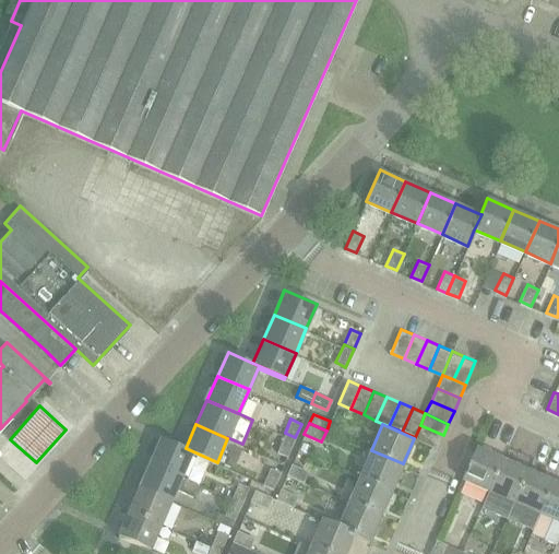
[(438,447),(443,435),(420,425),(415,437),(438,447)]
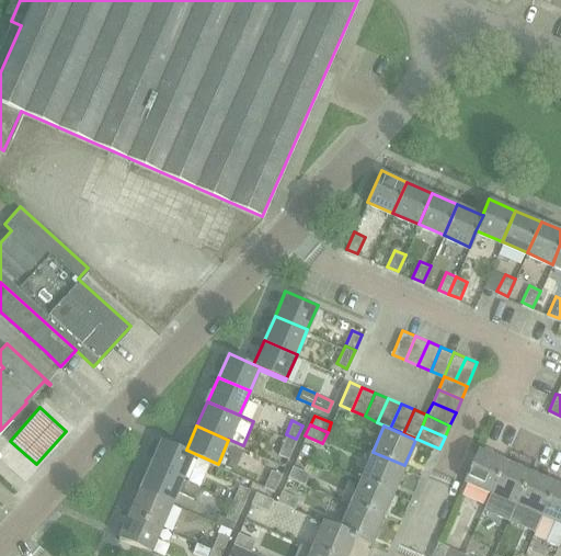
[(296,439),(286,434),(277,453),(288,457),(296,439)]
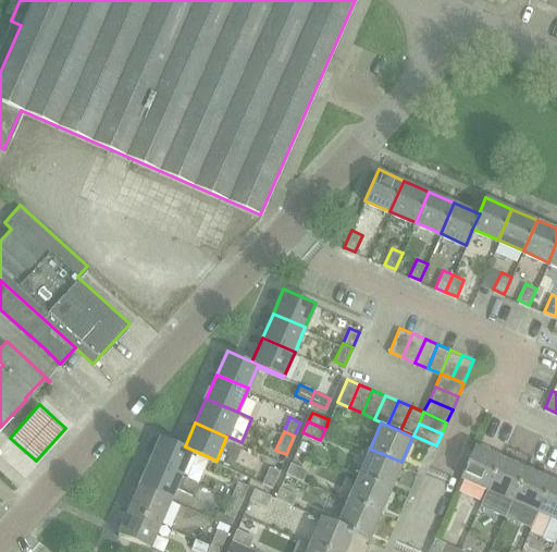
[(160,436),(149,460),(182,474),(190,452),(214,463),(217,461),(185,446),(160,436)]
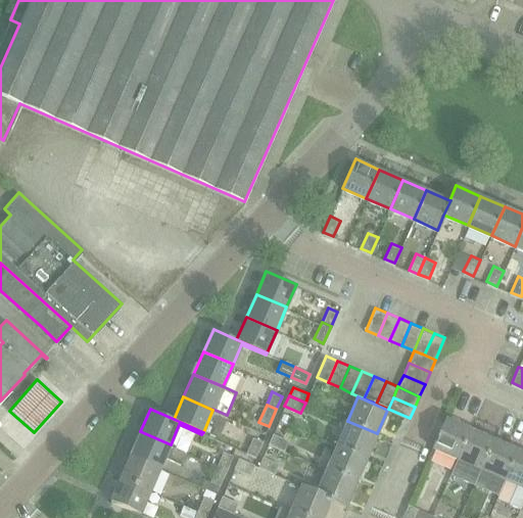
[(284,412),(281,419),(288,422),(291,415),(284,412)]
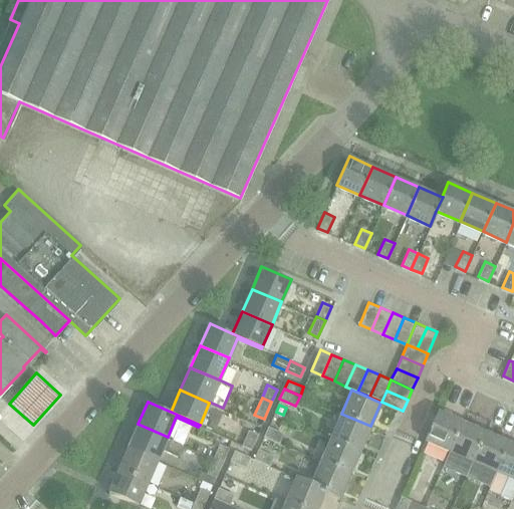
[(426,439),(450,450),(462,421),(438,411),(426,439)]
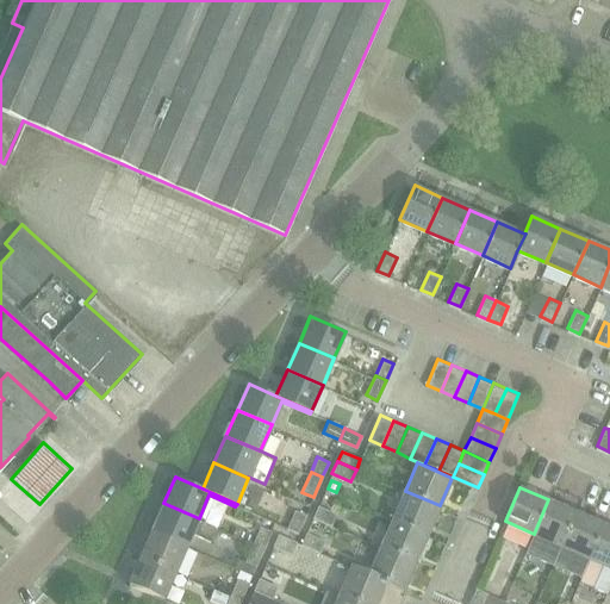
[(427,533),(440,505),(405,491),(392,518),(427,533)]
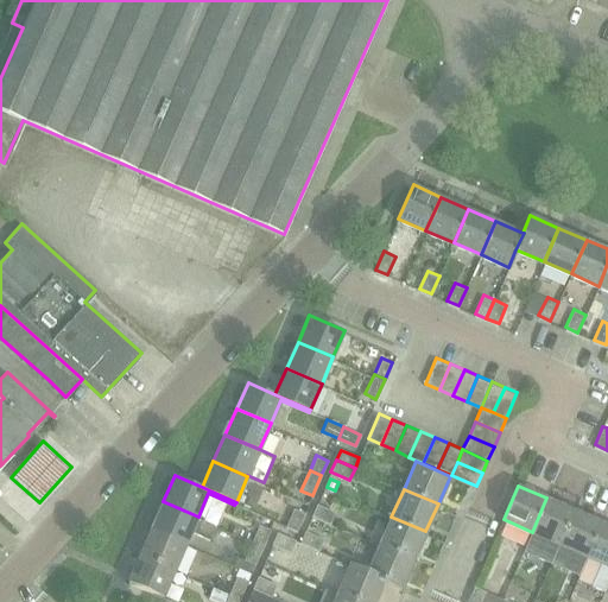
[(532,532),(559,544),(574,509),(546,498),(532,532)]
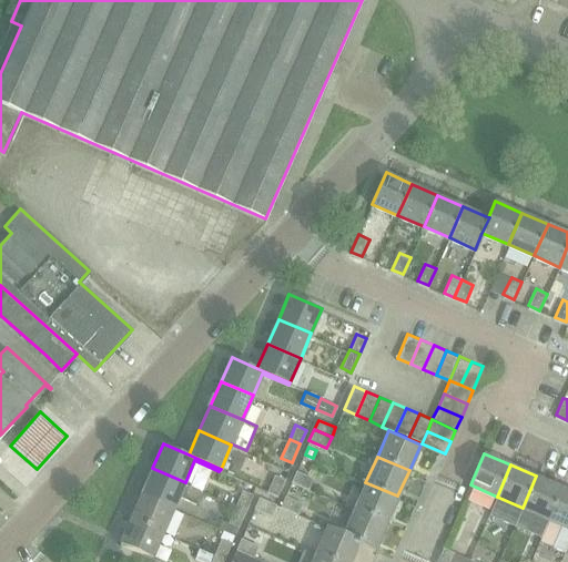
[(174,507),(180,494),(196,501),(202,489),(185,482),(152,468),(142,492),(174,507)]
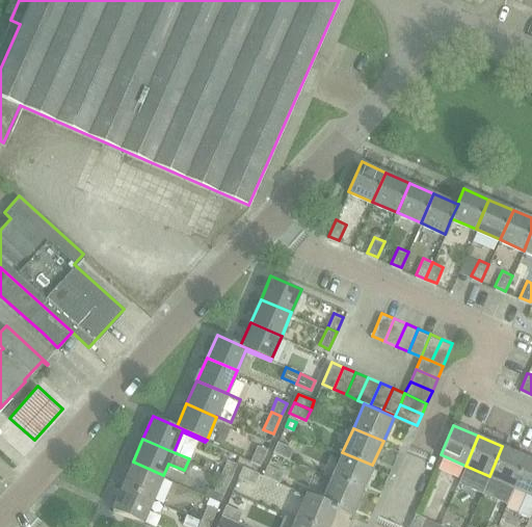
[(277,441),(272,451),(289,457),(293,448),(277,441)]
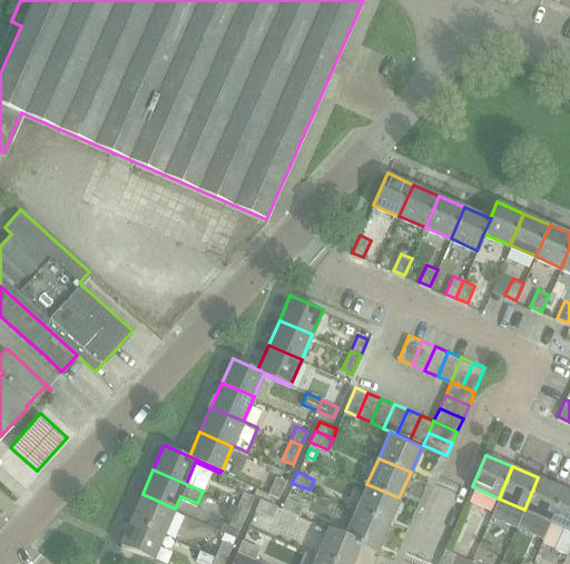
[(278,495),(285,480),(275,475),(268,491),(278,495)]
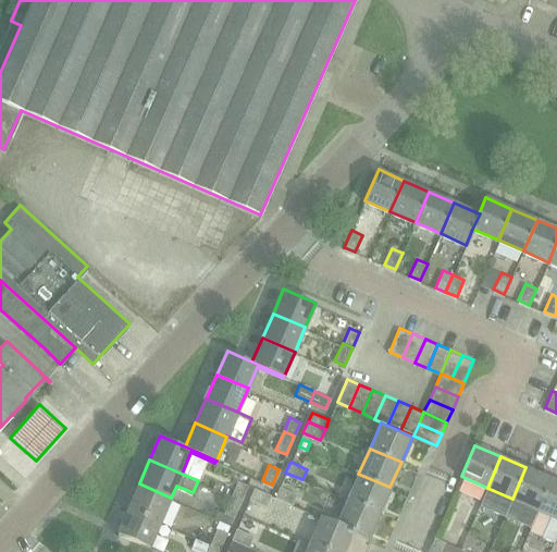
[(512,499),(537,510),(551,478),(525,467),(512,499)]
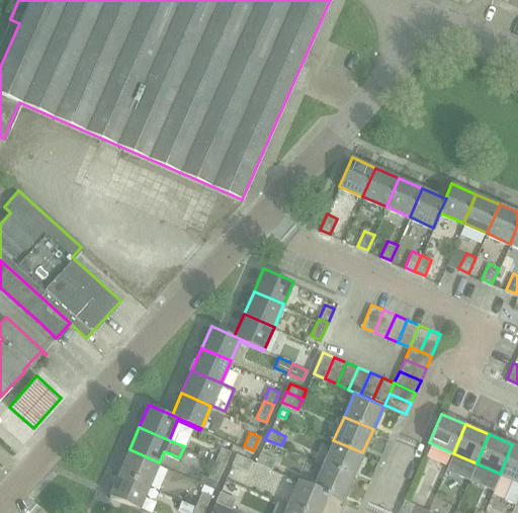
[(352,476),(362,452),(333,440),(323,463),(352,476)]
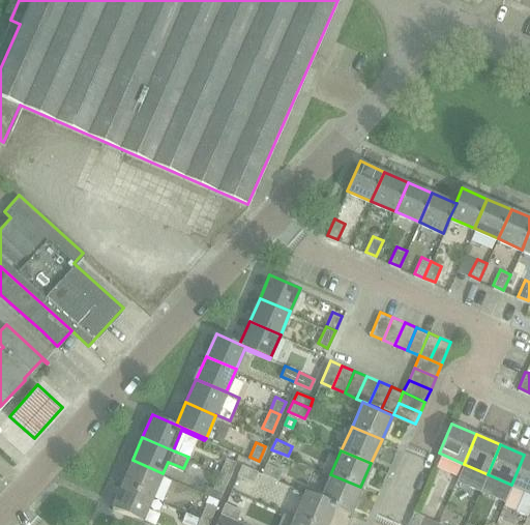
[(529,457),(524,455),(511,485),(523,490),(516,508),(527,514),(529,505),(529,457)]
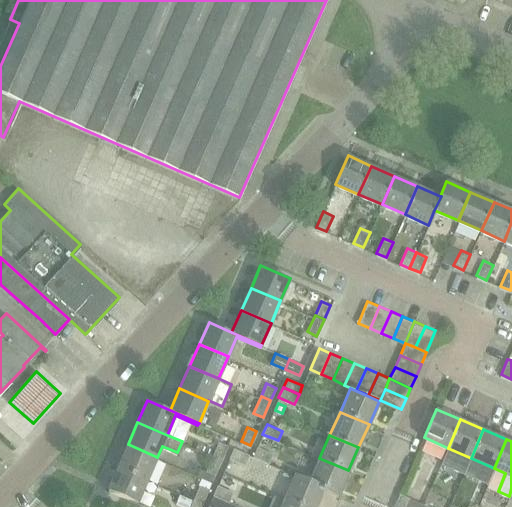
[(212,455),(221,459),(227,446),(218,442),(212,455)]
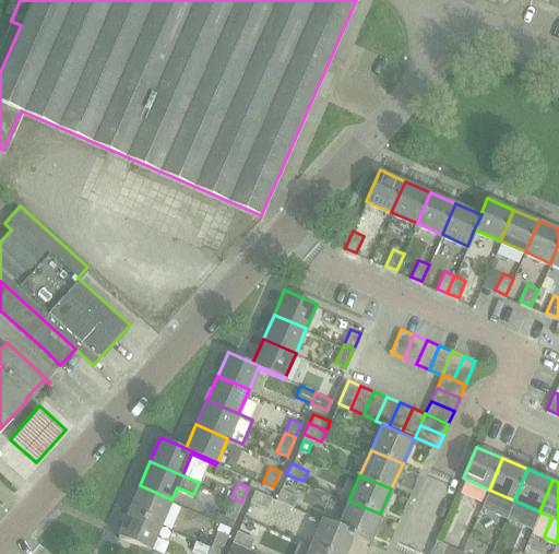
[(129,510),(161,523),(171,499),(140,485),(129,510)]
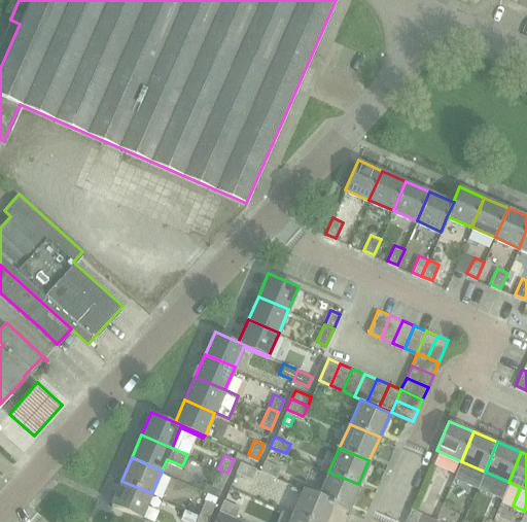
[(265,459),(259,470),(276,477),(280,466),(265,459)]
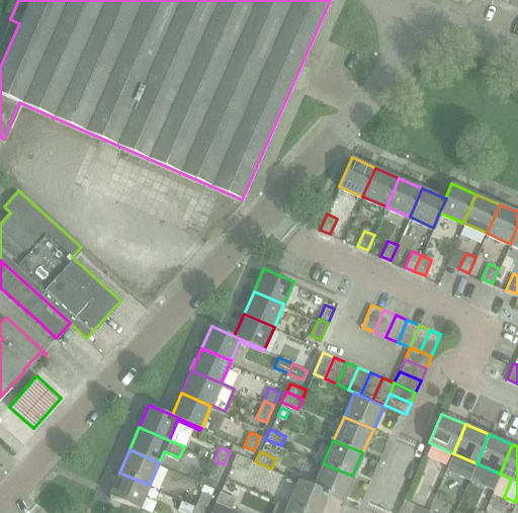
[(239,478),(243,468),(247,471),(251,460),(236,453),(231,463),(234,464),(230,474),(239,478)]
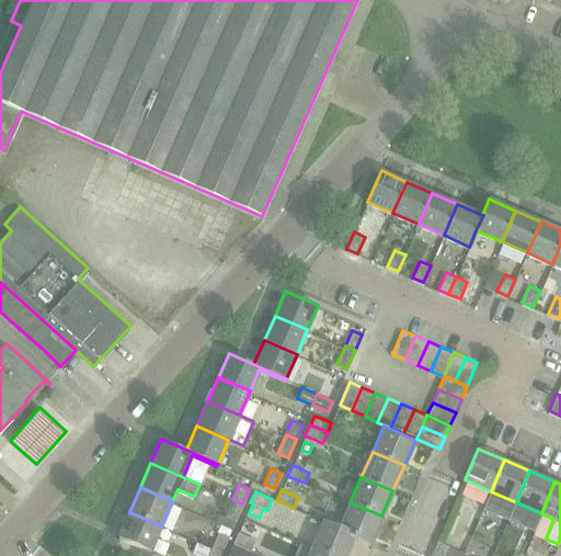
[(218,513),(215,520),(220,522),(220,523),(232,528),(242,503),(232,499),(225,517),(218,513)]
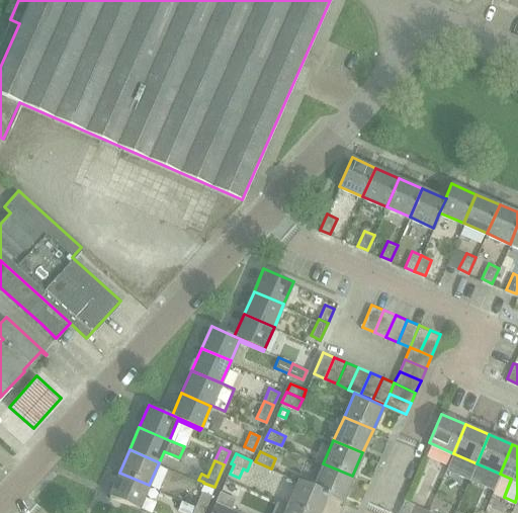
[(323,463),(313,487),(328,493),(327,494),(342,500),(352,476),(323,463)]
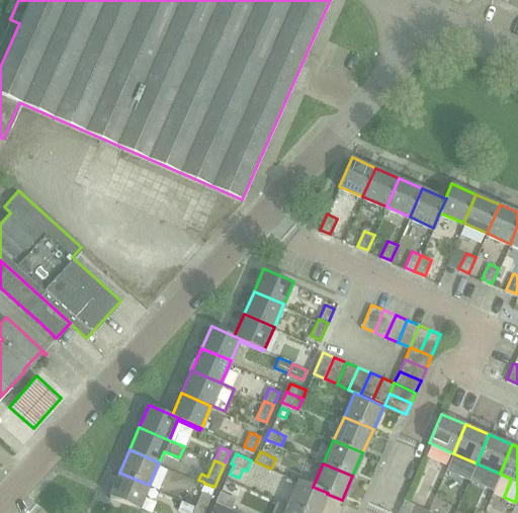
[(109,495),(140,508),(149,485),(119,473),(109,495)]
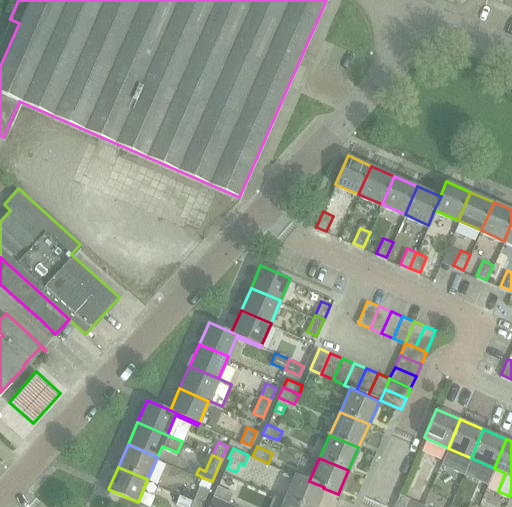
[(223,471),(217,485),(213,494),(229,500),(232,492),(231,491),(236,477),(223,471)]
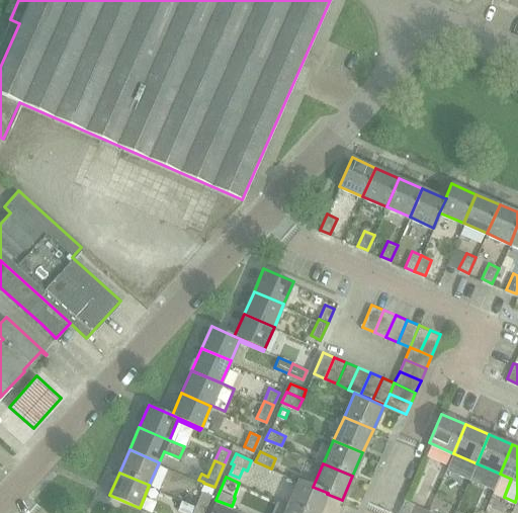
[(298,482),(288,504),(310,512),(318,512),(327,494),(328,493),(313,487),(313,488),(298,482)]
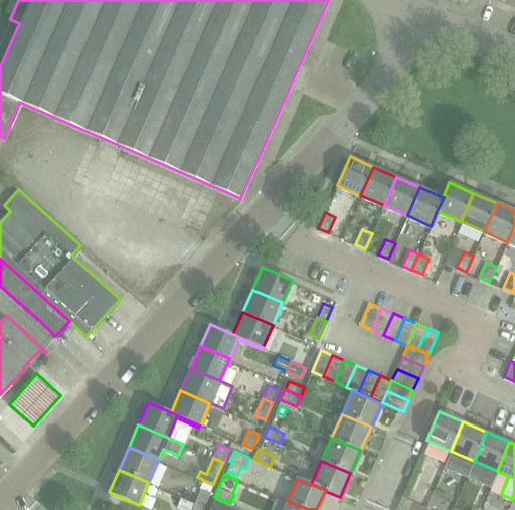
[(203,506),(209,493),(213,484),(202,480),(199,487),(200,487),(194,502),(203,506)]
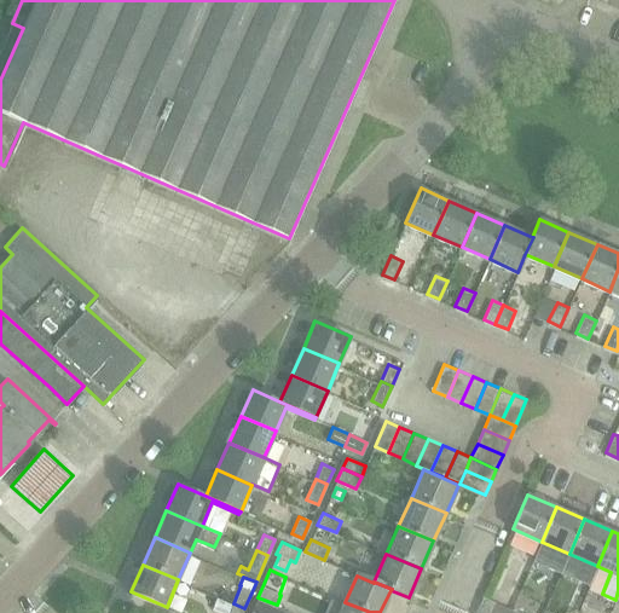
[(490,612),(496,601),(484,595),(475,612),(490,612)]
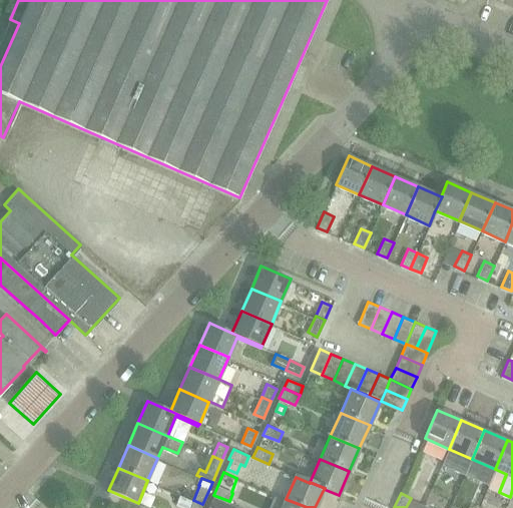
[(213,495),(207,507),(236,507),(237,506),(228,503),(229,501),(213,495)]
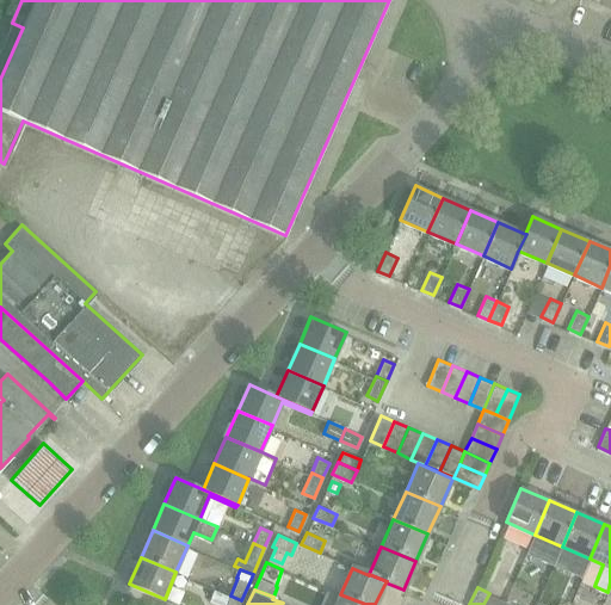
[(335,604),(365,604),(340,594),(335,604)]
